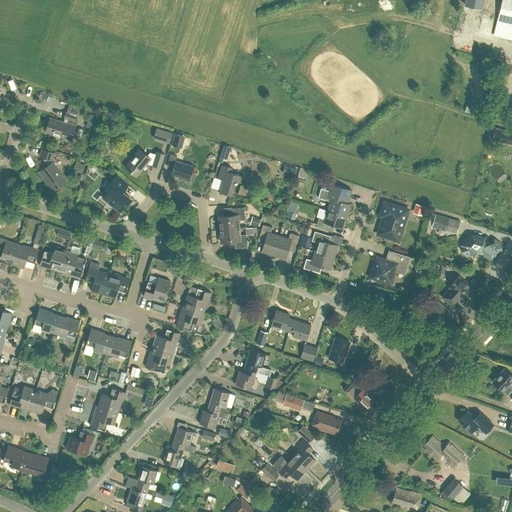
[(511,0),(501,0),(496,20),(511,23),(511,0)]
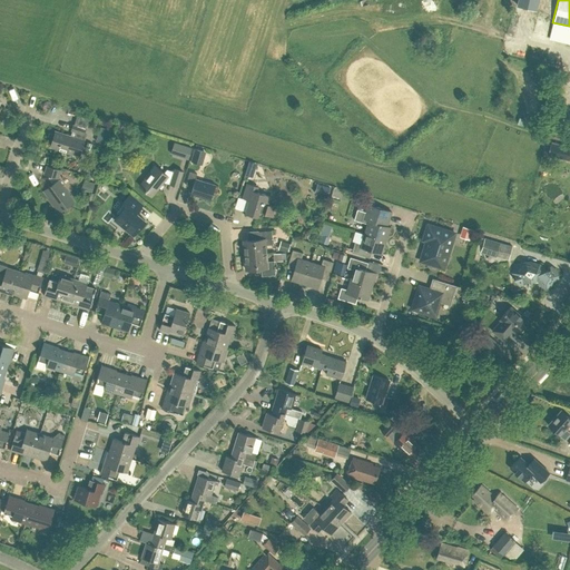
[(100,126),(95,140),(106,144),(110,129),(100,126)]
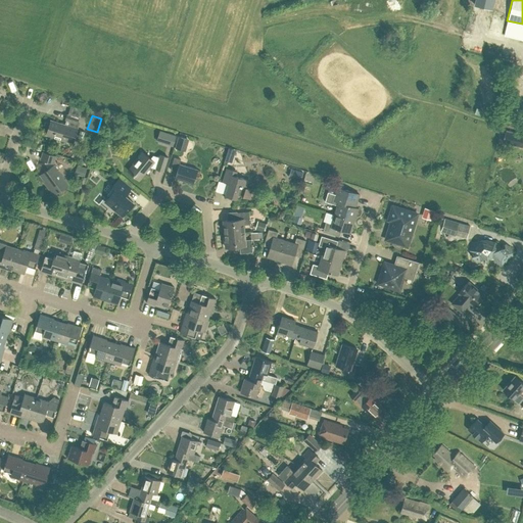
[(46,134),(73,142),(77,129),(50,121),(46,134)]
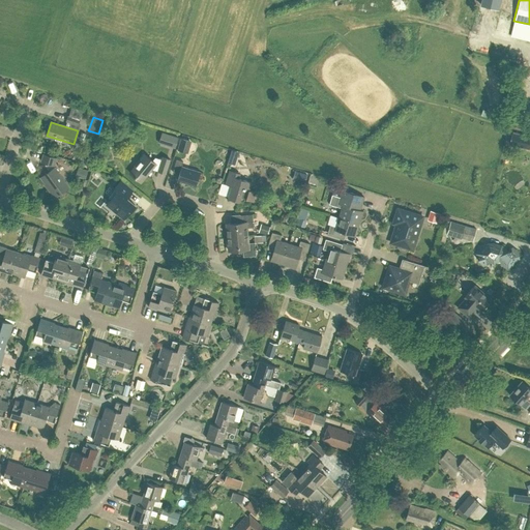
[(529,146),(529,138),(511,134),(510,138),(519,140),(518,146),(529,149),(529,146)]
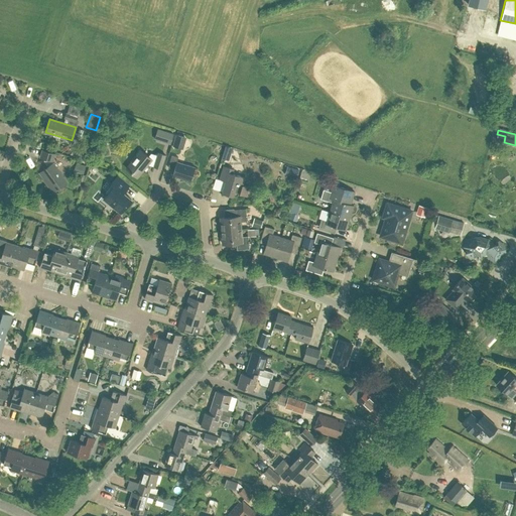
[(164,131),(161,141),(170,143),(173,134),(164,131)]
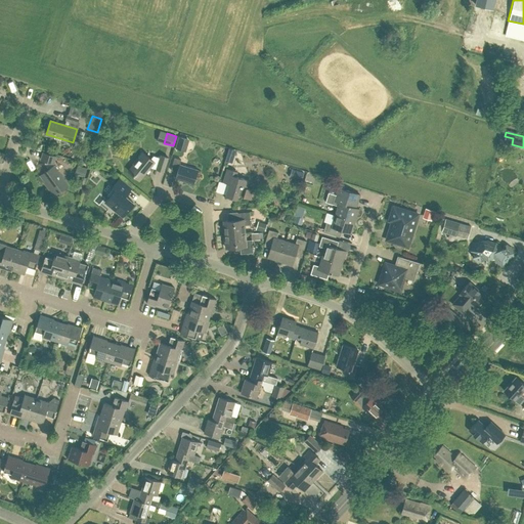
[(175,147),(185,151),(189,139),(179,135),(175,147)]
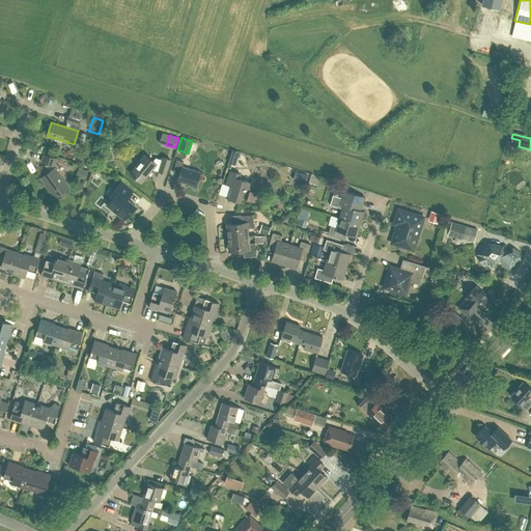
[(44,184),(54,197),(68,187),(54,166),(57,158),(44,154),(42,161),(46,163),(45,166),(49,171),(40,177),(45,183),(44,184)]
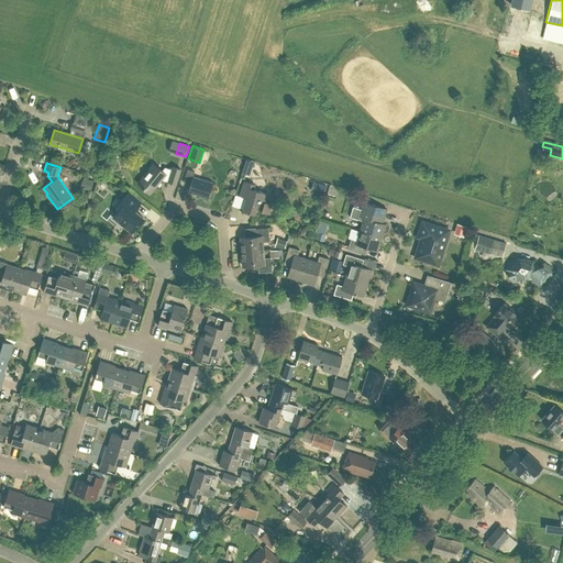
[(136,184),(150,194),(162,179),(167,180),(167,181),(176,184),(180,169),(172,166),(170,169),(163,166),(161,169),(153,163),(142,176),(136,184)]
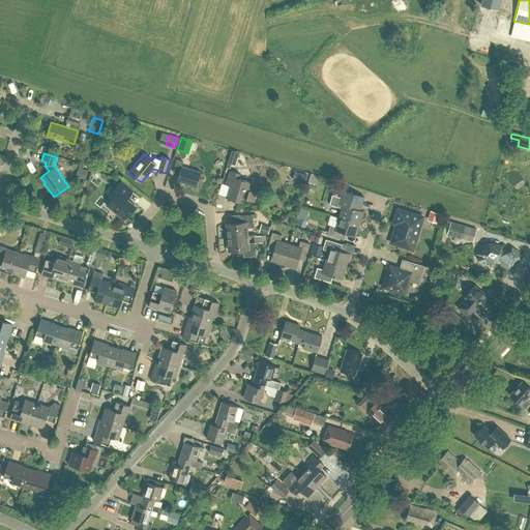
[(177,180),(196,185),(200,172),(181,166),(183,162),(176,159),(173,172),(179,174),(177,180)]
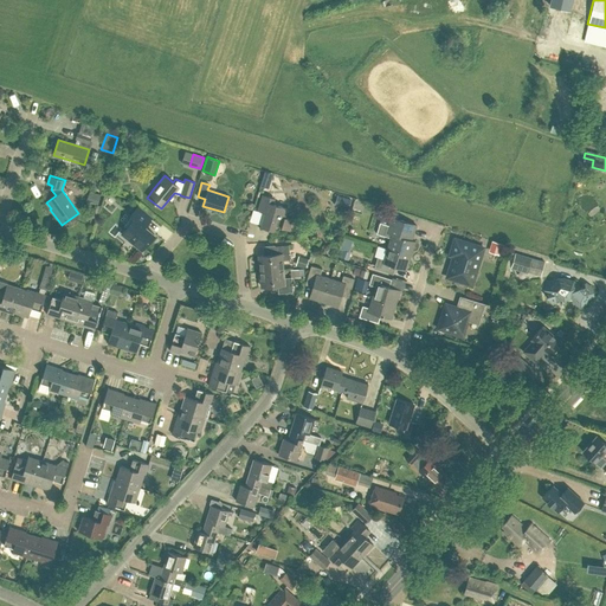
[(285,217),(288,208),(272,204),(274,198),(263,194),(258,211),(265,213),(260,226),(274,230),(275,225),(282,227),(289,230),(292,219),(285,217)]
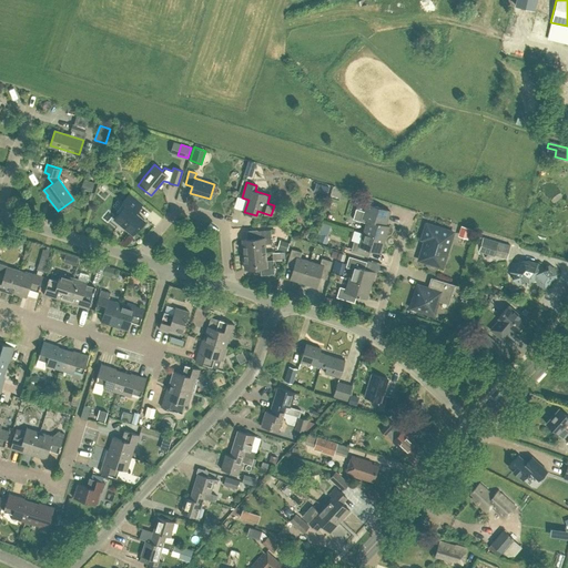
[(314,191),(326,195),(330,185),(316,182),(314,191)]
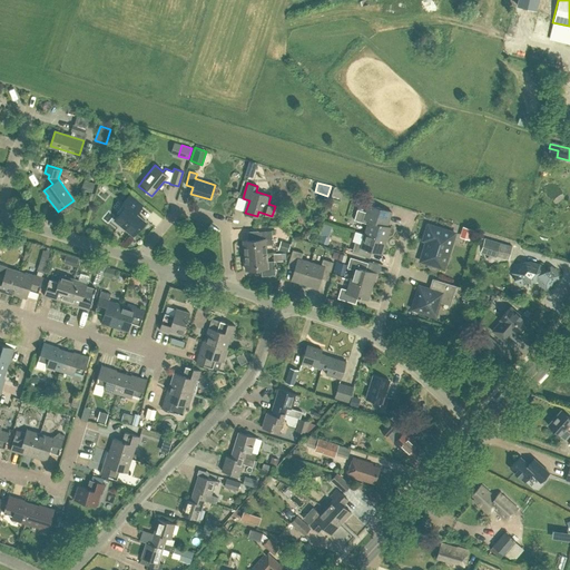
[(134,210),(139,204),(128,194),(121,203),(124,204),(117,212),(119,213),(114,219),(133,235),(145,220),(134,210)]
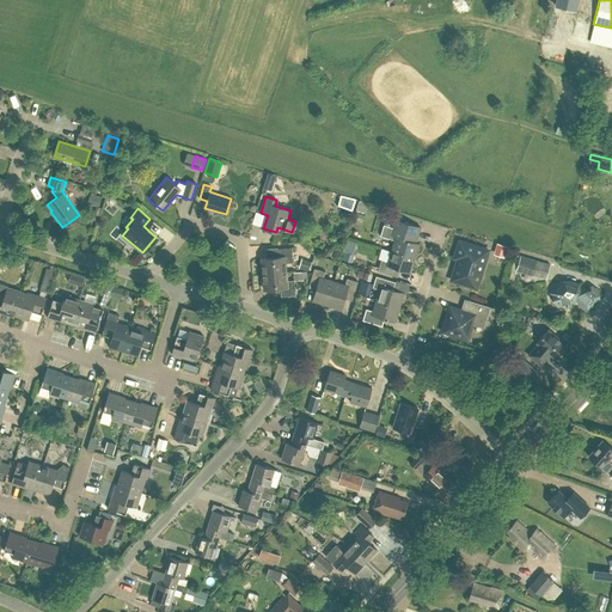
[(390,251),(414,258),(418,243),(411,240),(414,234),(417,236),(420,227),(395,219),(392,227),(383,224),(379,236),(393,240),(390,251)]
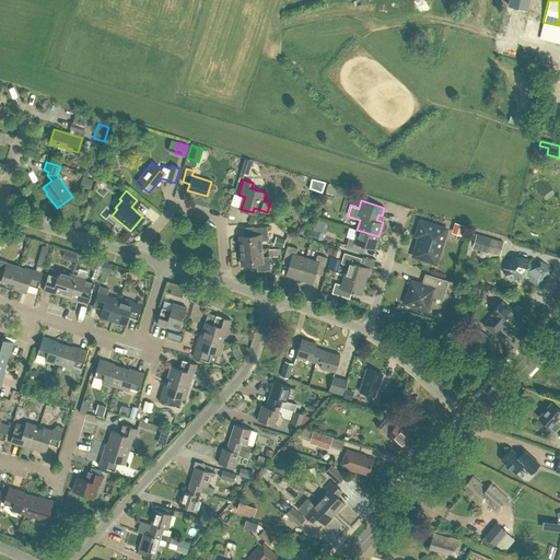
[(415,235),(418,236),(412,256),(435,263),(446,229),(419,220),(415,235)]
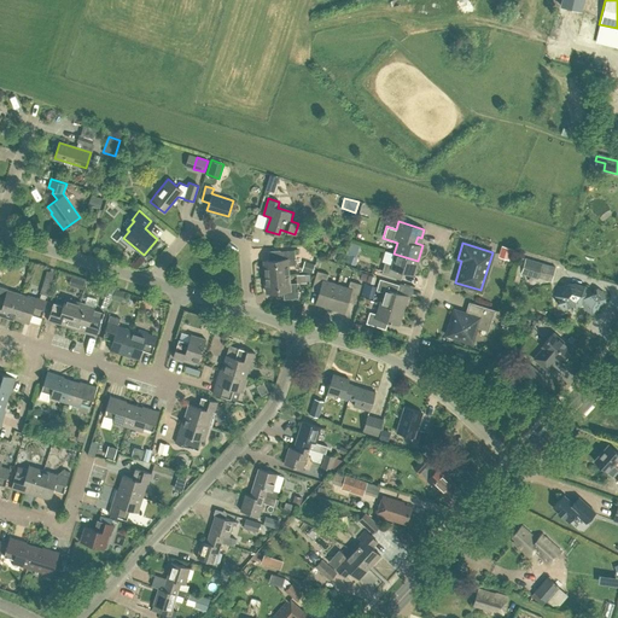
[(505,243),(503,255),(513,256),(514,244),(505,243)]
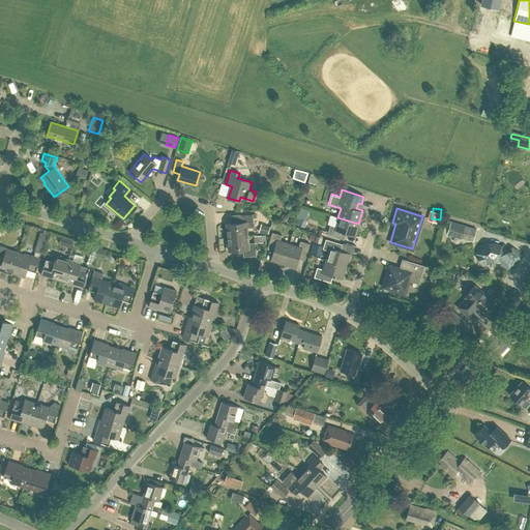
[(227,223),(228,237),(247,235),(246,227),(253,227),(252,213),(240,214),(240,222),(230,223),(227,223)]
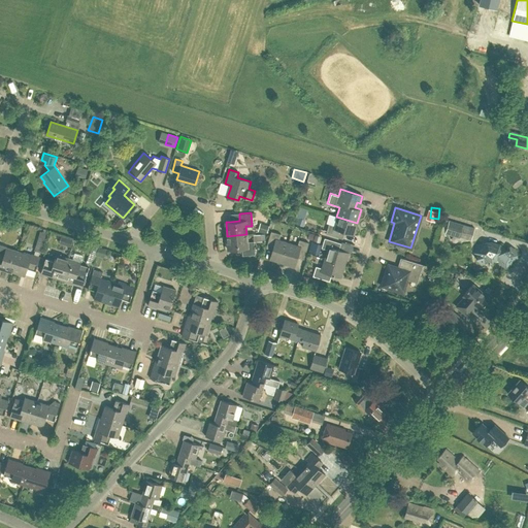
[(296,224),(303,225),(305,218),(298,217),(296,224)]
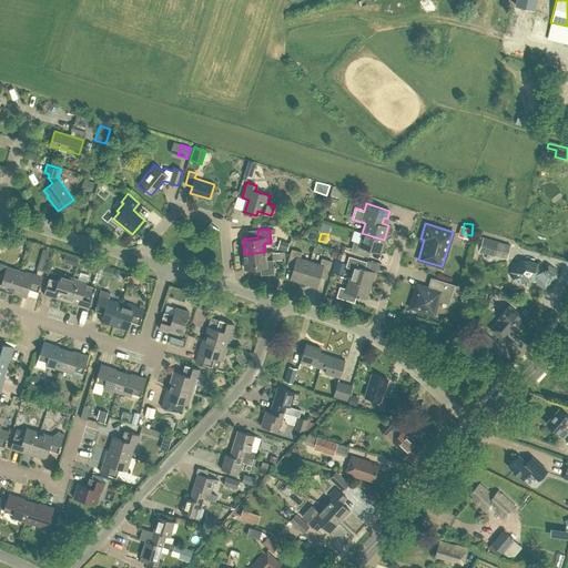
[(351,251),(367,256),(369,250),(379,253),(384,240),(362,233),(359,242),(353,241),(351,251)]
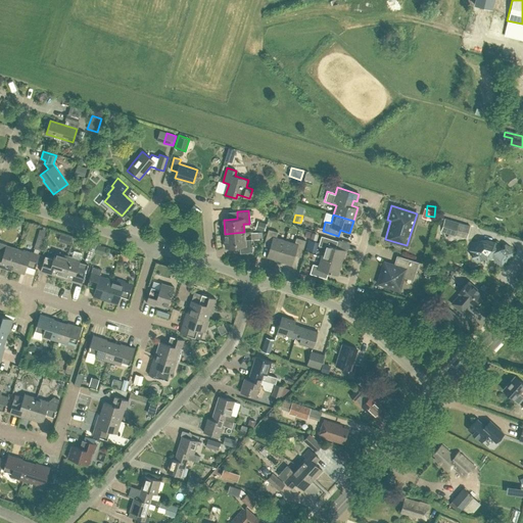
[(444,218),(440,231),(455,235),(455,234),(458,222),(444,218)]
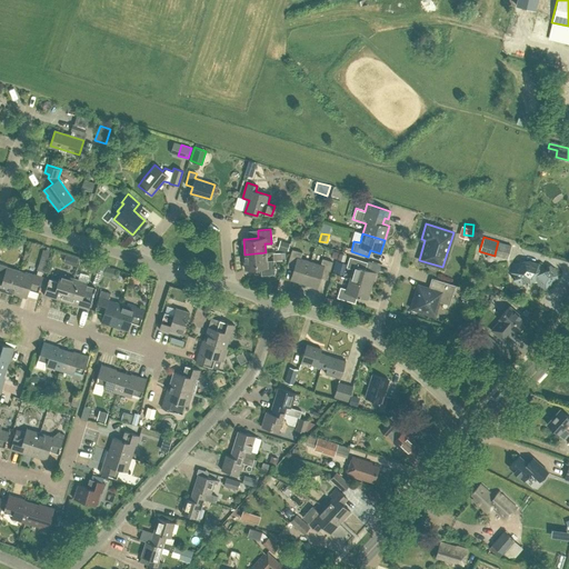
[(276,248),(286,251),(288,241),(279,238),(276,248)]
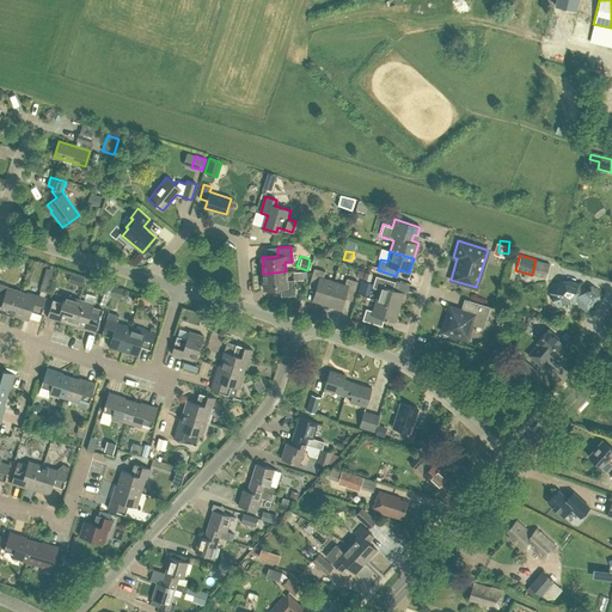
[(311,300),(326,305),(335,281),(323,277),(325,271),(313,268),(307,287),(314,289),(311,300)]
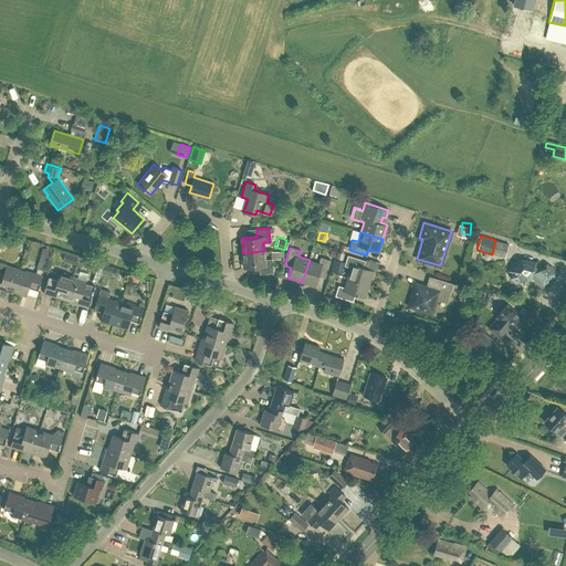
[(259,265),(260,273),(273,272),(272,259),(264,259),(264,251),(243,253),(244,268),(259,265)]
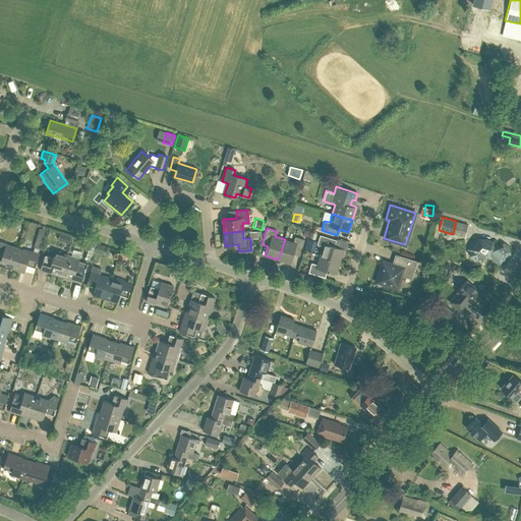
[(60,233),(58,240),(70,243),(71,236),(60,233)]
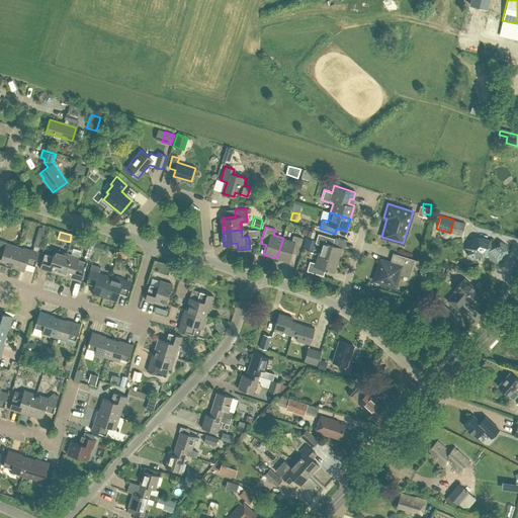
[(318,254),(338,260),(342,247),(344,248),(346,241),(334,237),(334,238),(318,233),(315,243),(321,245),(318,254)]
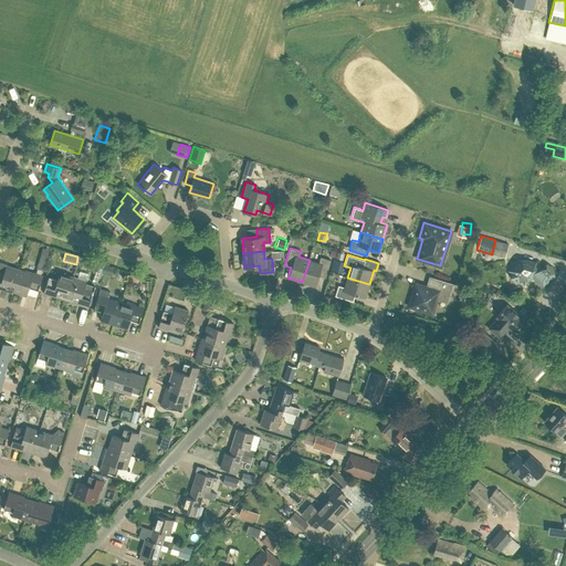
[(302,282),(315,286),(318,275),(325,278),(331,260),(321,257),(318,262),(310,260),(302,282)]
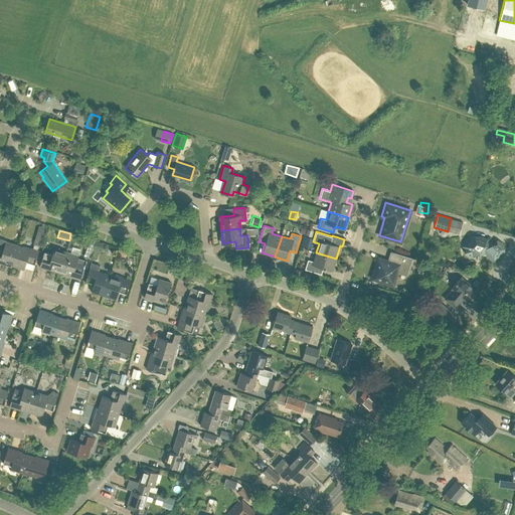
[(500,253),(501,253),(504,250),(504,245),(500,242),(493,242),(491,241),(477,237),(474,241),(470,237),(466,237),(464,240),(464,250),(469,254),(468,255),(469,259),(473,258),(473,254),(476,254),(480,249),(493,261),(500,253)]
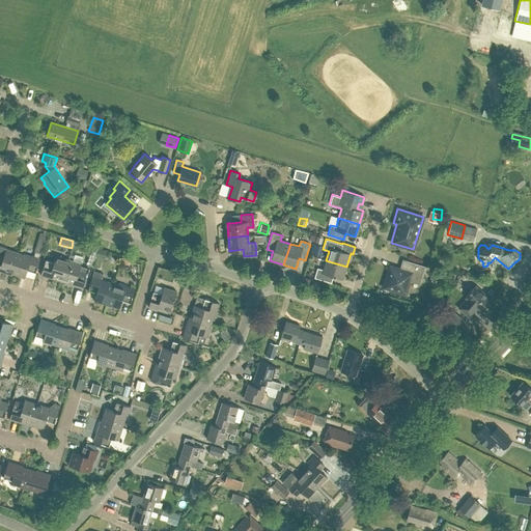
[(11,274),(19,252),(5,248),(3,255),(0,254),(0,271),(10,275),(11,274)]
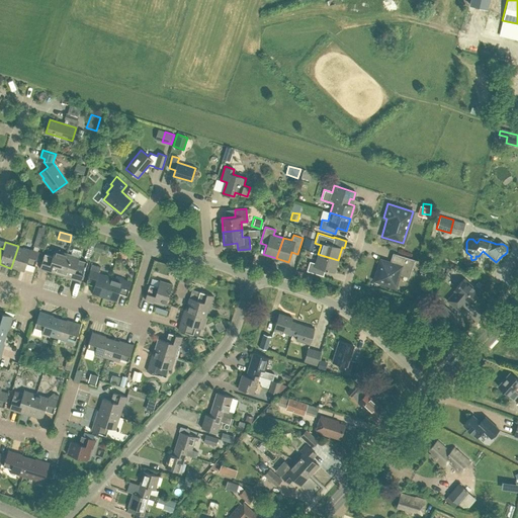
[(96,243),(94,250),(102,253),(104,246),(96,243)]
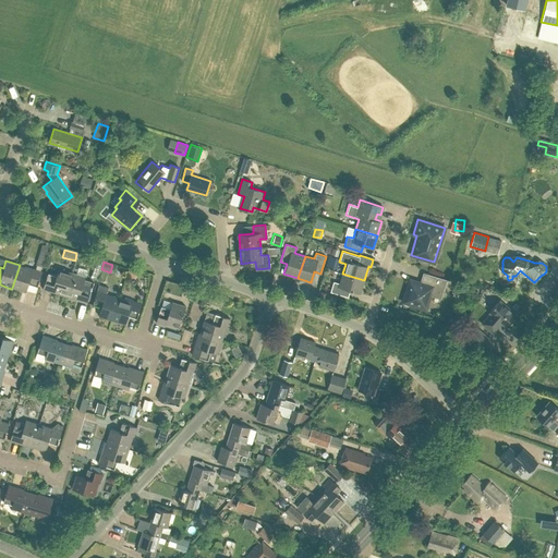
[(12,288),(26,292),(28,282),(37,286),(41,271),(33,268),(32,269),(20,265),(12,288)]
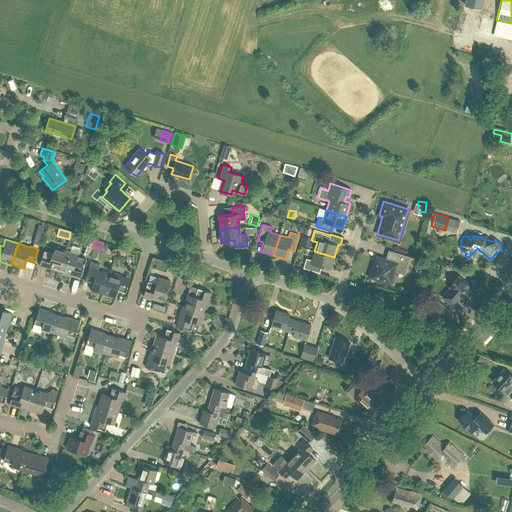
[(122,245),(120,249),(128,254),(130,249),(122,245)]
